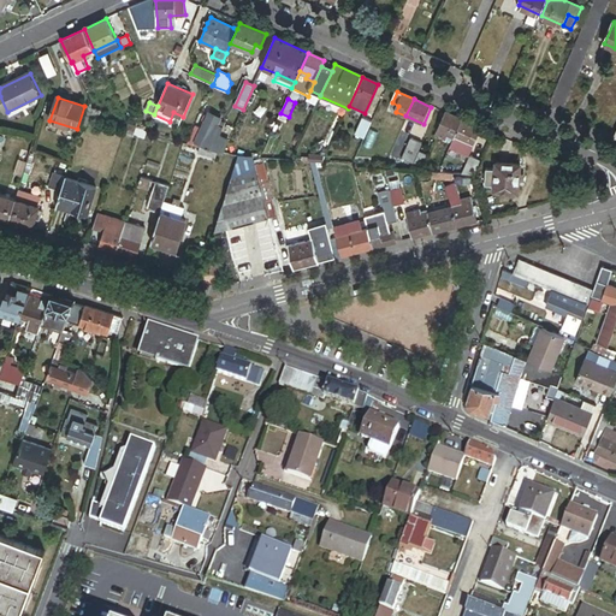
[(100,112),(93,110),(88,107),(84,120),(90,122),(96,124),(100,112)]
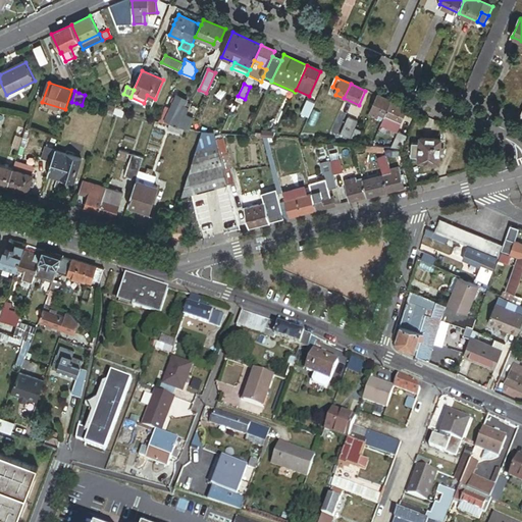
[(171,107),(165,105),(161,116),(176,122),(180,113),(186,116),(187,114),(190,107),(186,105),(187,101),(188,99),(177,94),(171,107)]
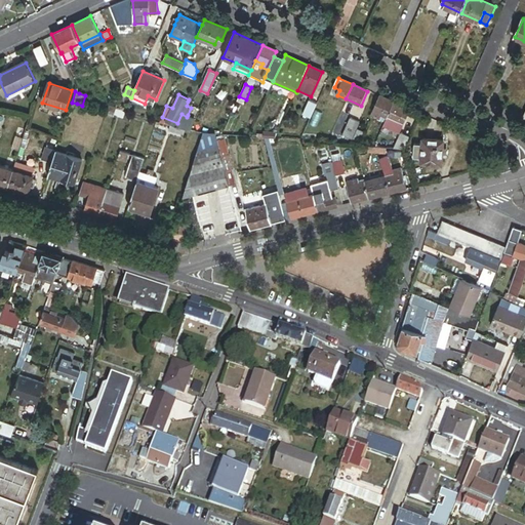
[(395,104),(381,97),(372,117),(380,121),(382,116),(388,119),(395,104)]
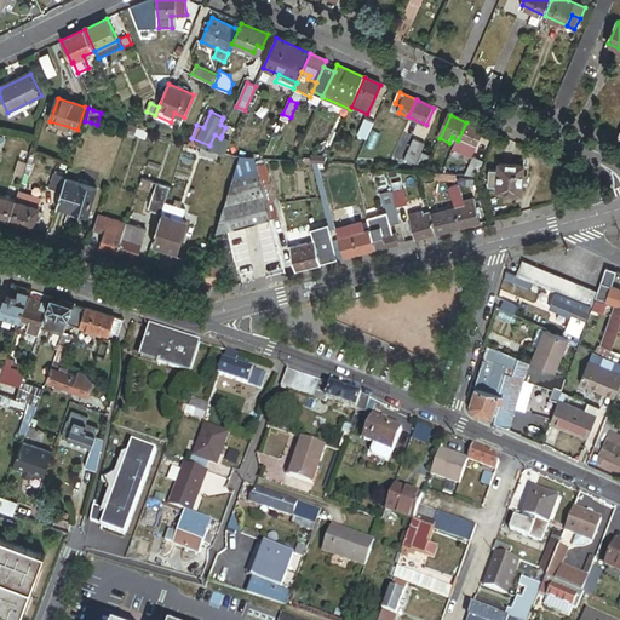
[(360,135),(368,138),(377,121),(367,118),(360,135)]
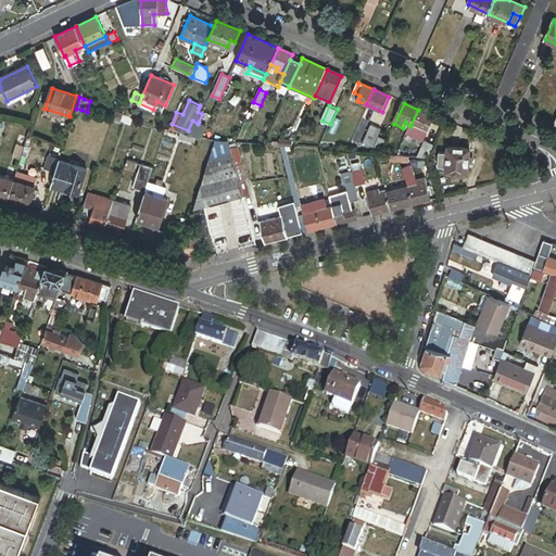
[(418,110),(411,126),(417,128),(415,134),(424,137),(433,116),(418,110)]
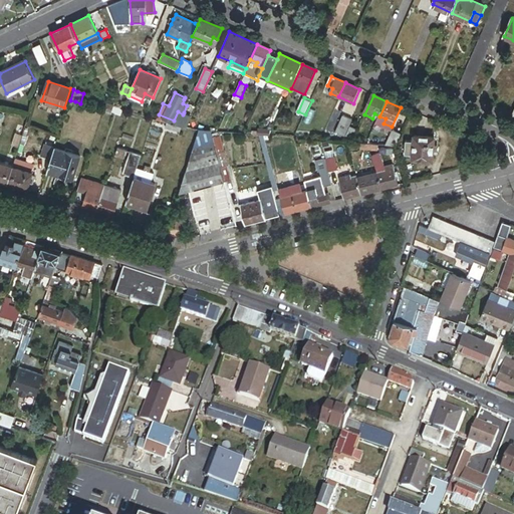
[(107,103),(104,111),(112,113),(114,105),(107,103)]
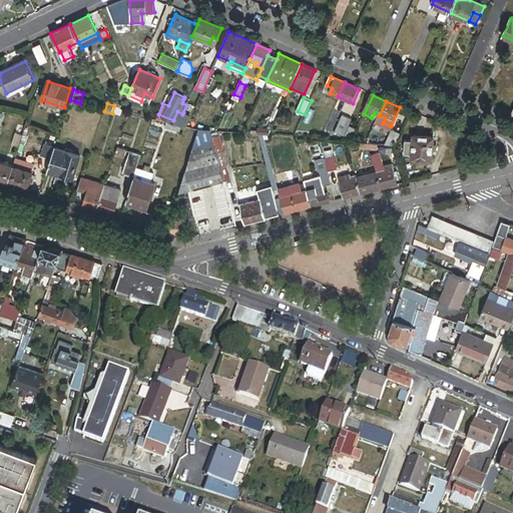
[(182,114),(177,111),(173,120),(173,122),(186,126),(191,115),(183,112),(182,114)]
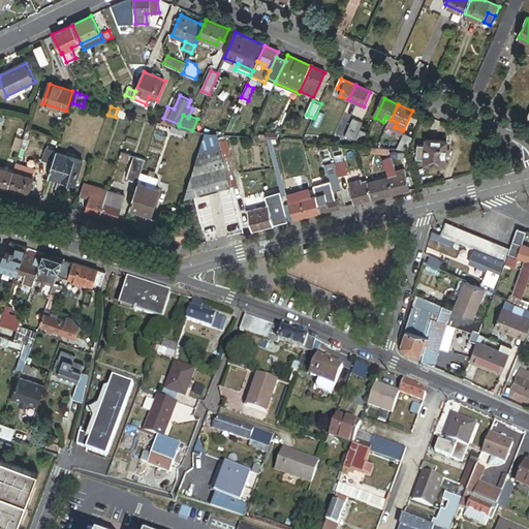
[(356,139),(364,122),(355,119),(348,135),(356,139)]
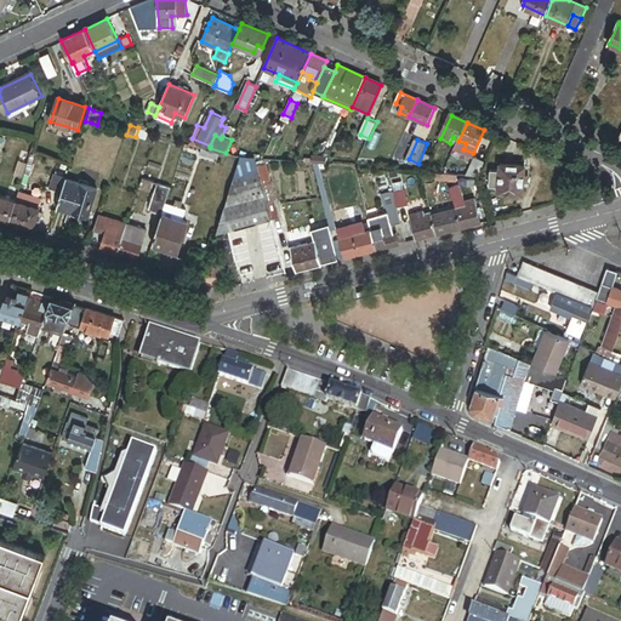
[(201,147),(200,154),(218,158),(220,152),(201,147)]
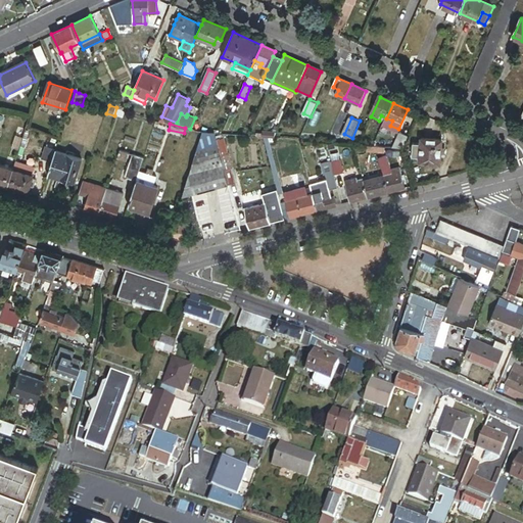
[(359,128),(353,141),(360,144),(366,131),(359,128)]
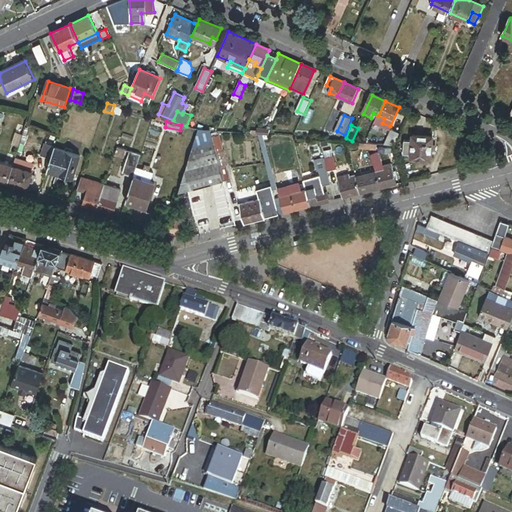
[(396,145),(401,134),(393,130),(387,144),(396,145)]
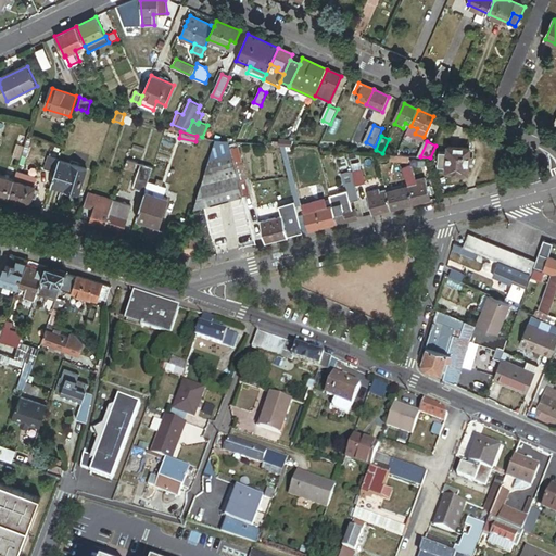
[(232,148),(232,149),(237,164),(242,163),(238,146),(232,148)]
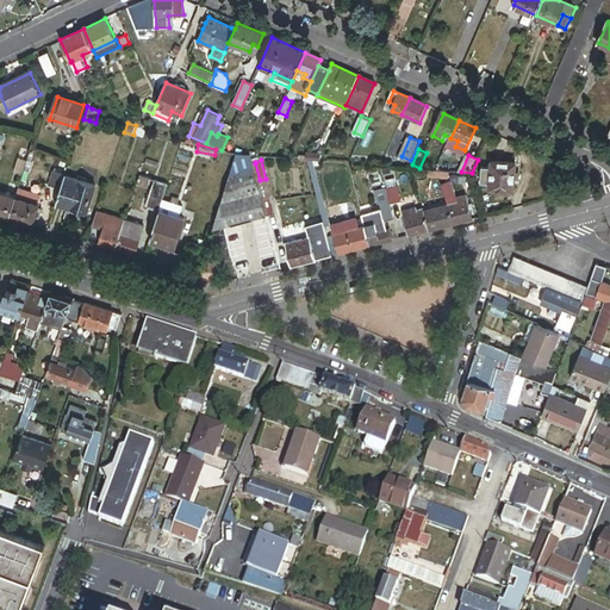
[(322,161),(310,160),(315,182),(321,181),(316,165),(322,165),(322,161)]
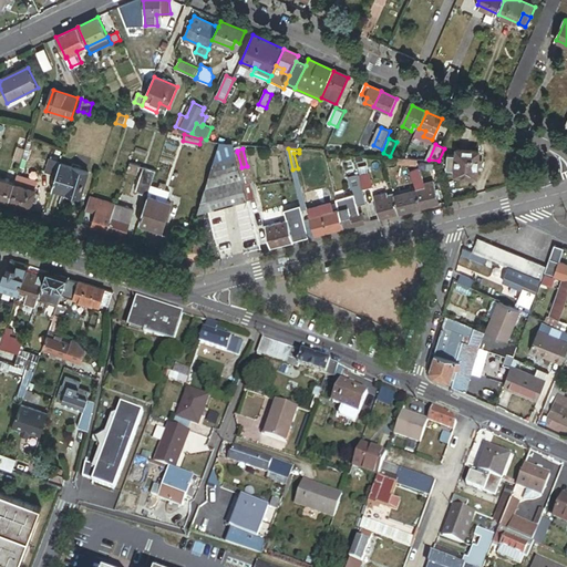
[(465,177),(478,179),(481,153),(459,151),(459,155),(456,169),(456,172),(465,173),(465,177)]
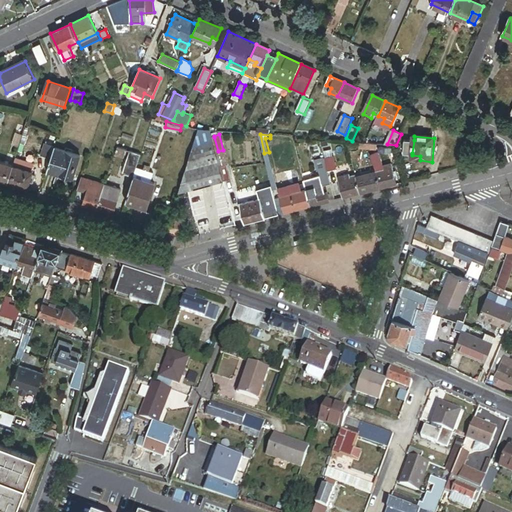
[(218,151),(214,137),(207,139),(209,145),(196,148),(182,192),(189,191),(225,182),(222,167),(218,151)]
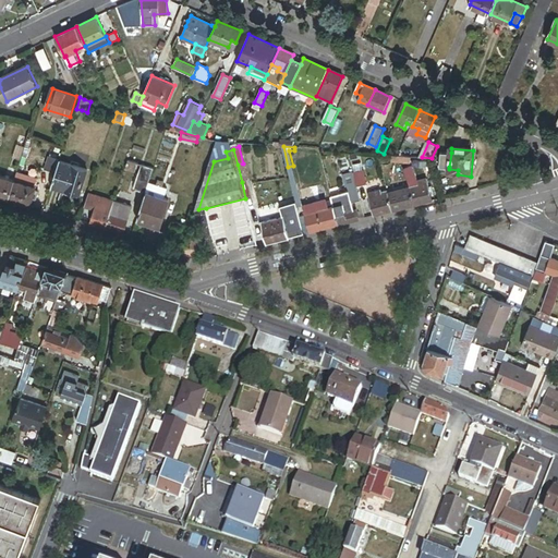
[(449,167),(451,153),(443,152),(441,166),(449,167)]
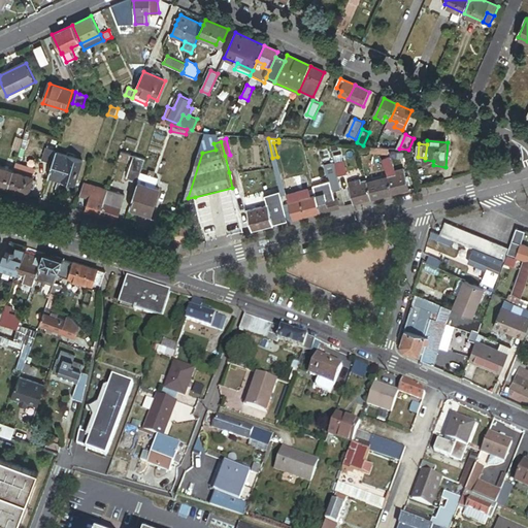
[(341,176),(350,174),(342,145),(334,147),(341,176)]
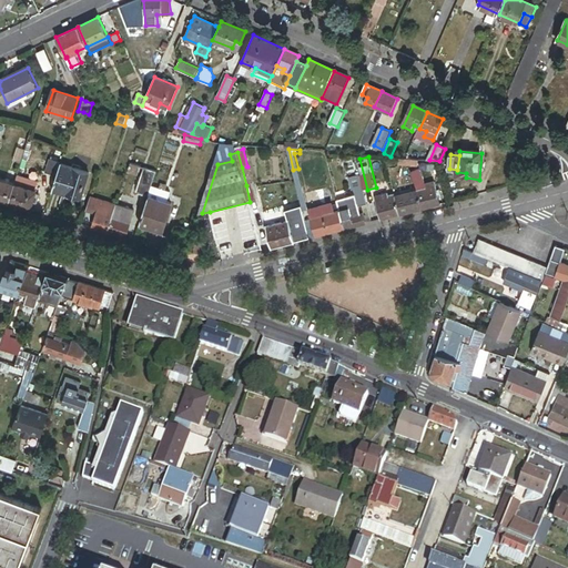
[(132,163),(130,172),(143,176),(146,168),(132,163)]
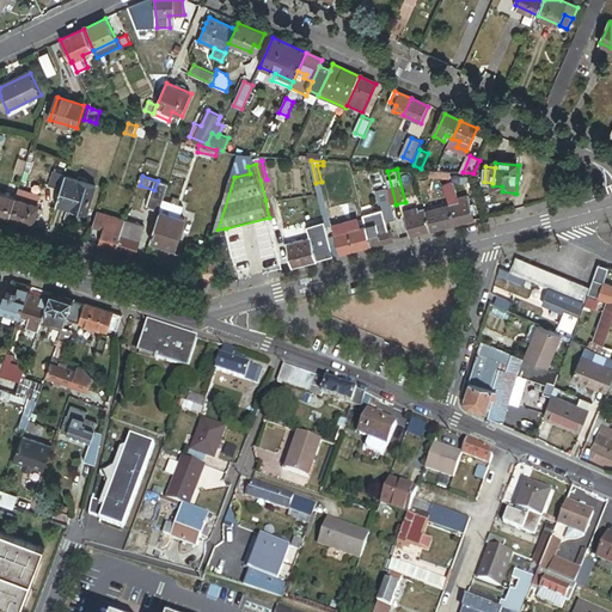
[(96,188),(66,178),(56,206),(69,209),(69,207),(87,213),(96,188)]
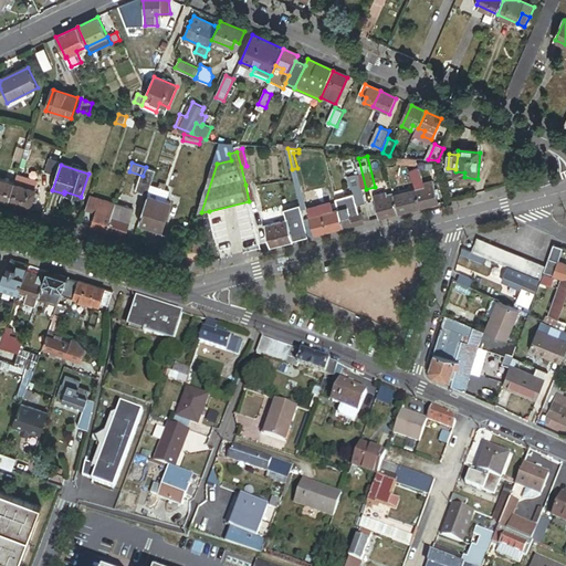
[(245,185),(252,184),(248,166),(247,166),(241,167),(245,185)]
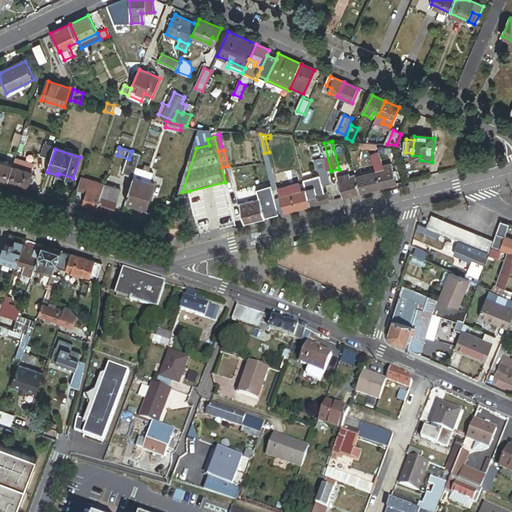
[(129,159),(125,173),(136,176),(139,168),(143,154),(132,151),(129,159)]
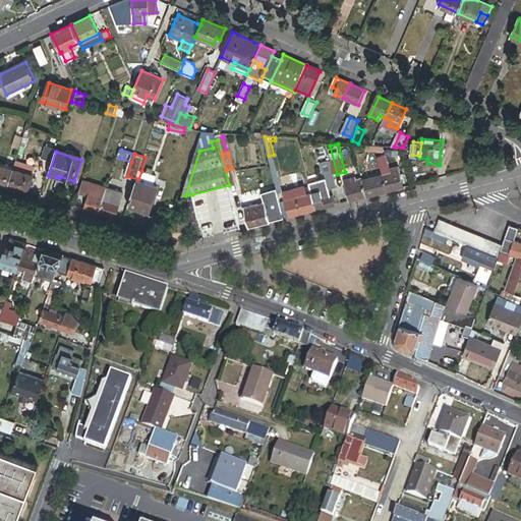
[(269,156),(279,193),(283,192),(274,155),(269,156)]
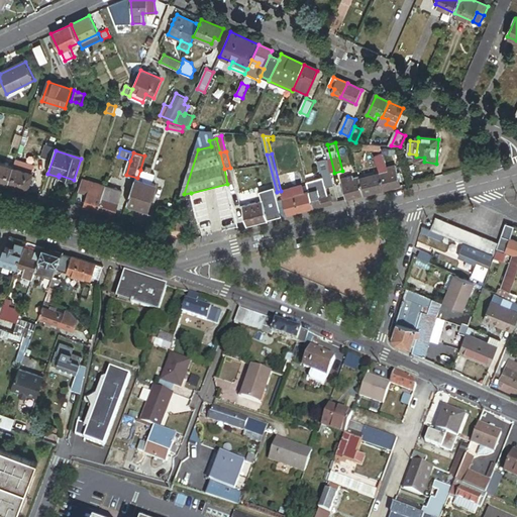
[(325,177),(328,187),(335,185),(329,160),(319,162),(322,174),(323,174),(324,177),(325,177)]
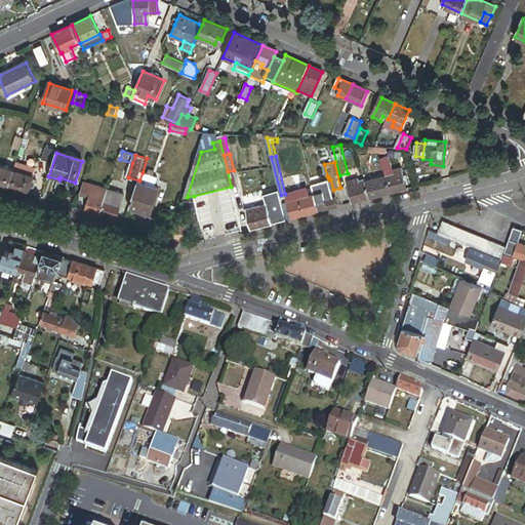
[(0,184),(9,187),(14,169),(0,165),(0,184)]
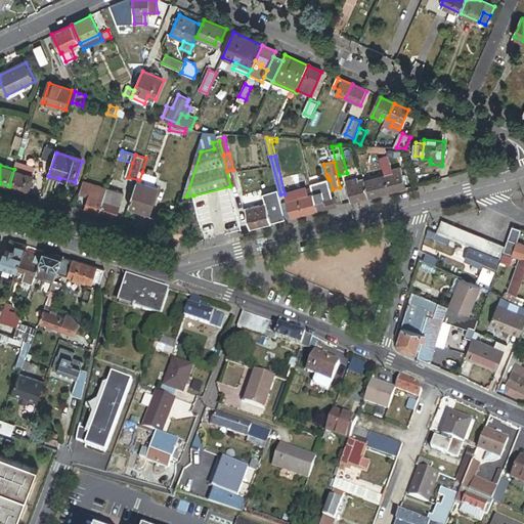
[(35,176),(14,169),(9,186),(30,192),(35,176)]
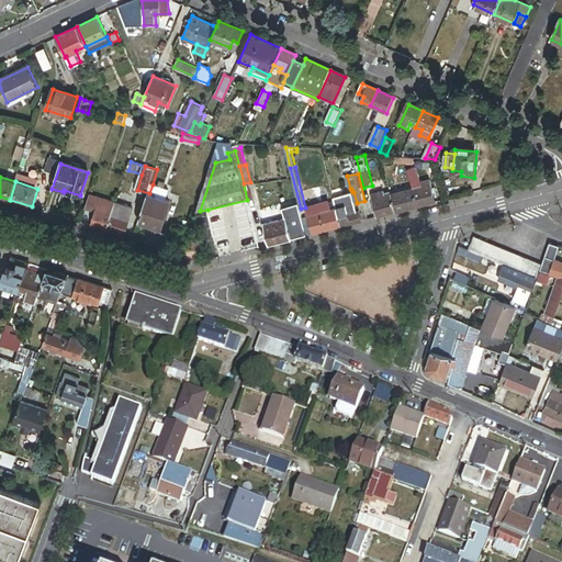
[(250,182),(244,183),(247,200),(256,198),(251,181),(250,182)]
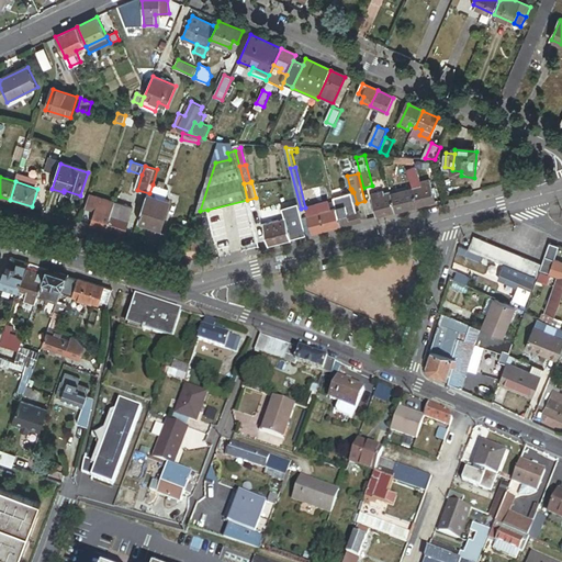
[(419,209),(438,204),(433,181),(420,184),(422,189),(415,190),(419,209)]
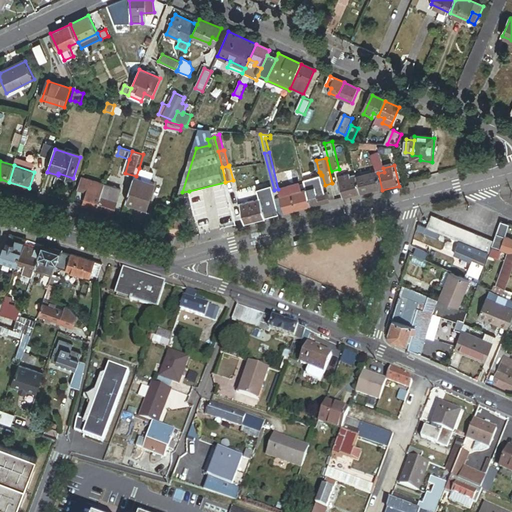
[(153,173),(139,168),(136,176),(128,202),(149,209),(157,184),(150,182),(153,173)]
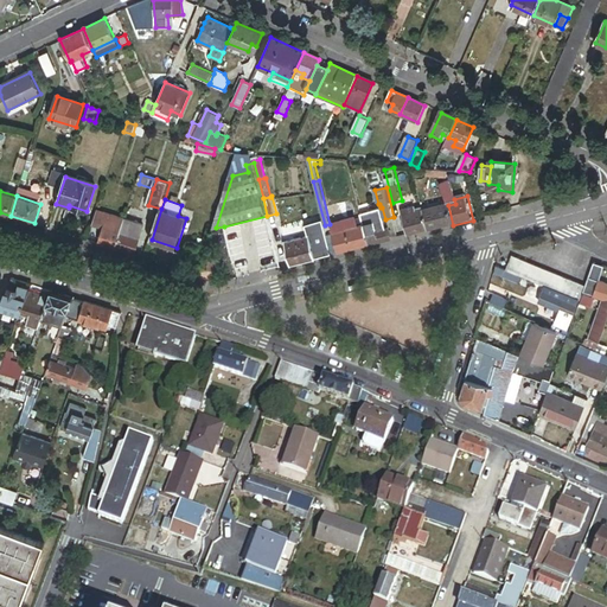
[(448,205),(425,211),(429,231),(453,225),(448,205)]
